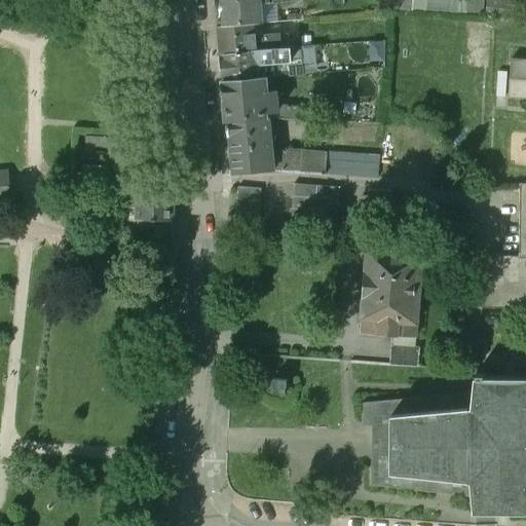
[(215,0),(218,27),(263,23),(261,0),(266,0),(267,3),(298,0),(215,0)]
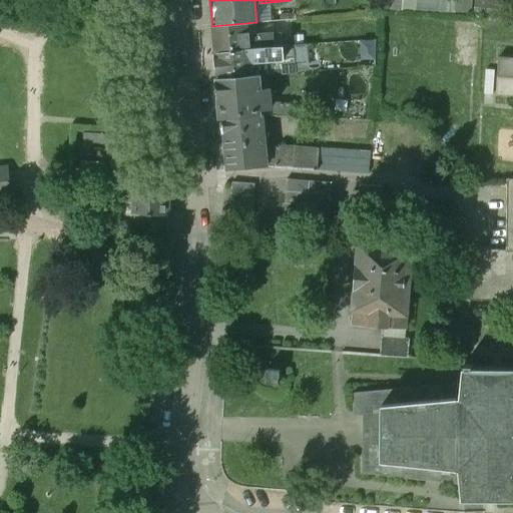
[(438,0),(404,0),(403,9),(438,12),(438,0)]
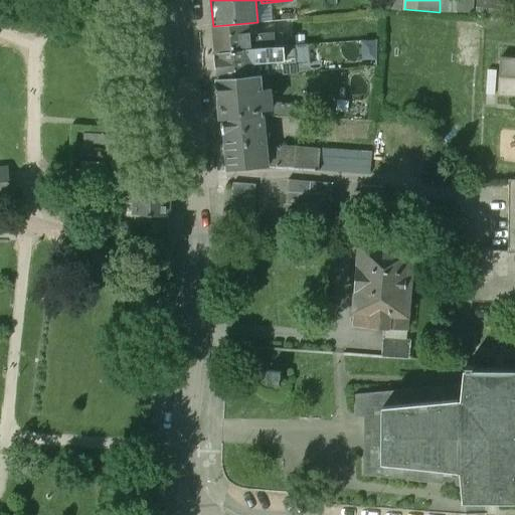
[(440,0),(440,12),(461,14),(461,0),(440,0)]
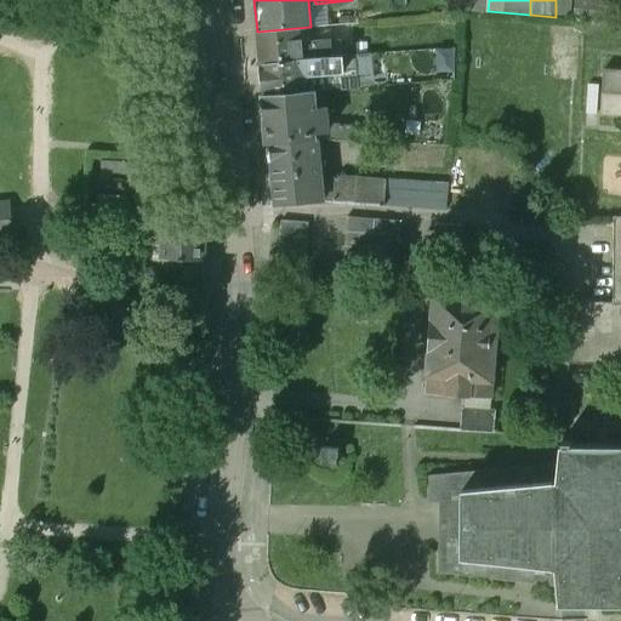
[(358,7),(343,9),(343,23),(359,22),(358,7)]
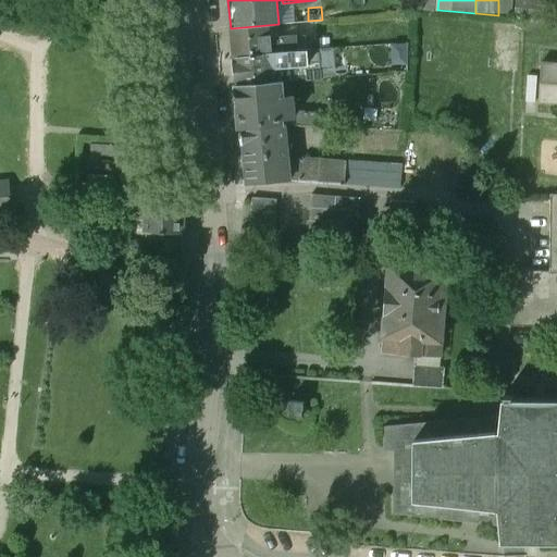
[(279,24),(231,28),(233,57),(299,50),(299,41),(298,34),(286,36),(285,23),(279,24)]
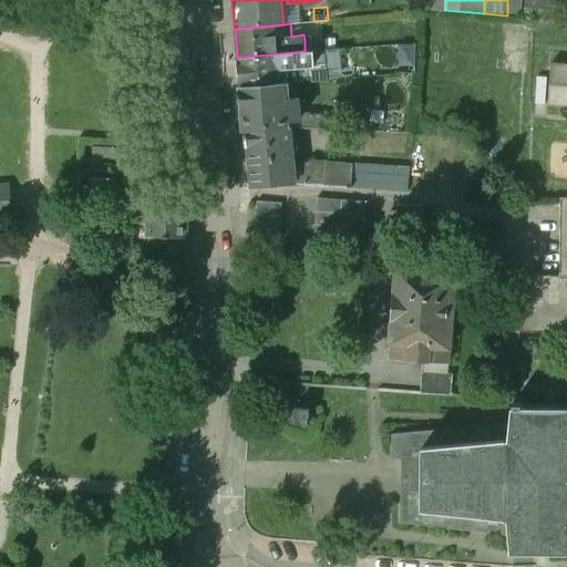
[(318,41),(305,42),(305,51),(318,50),(318,41)]
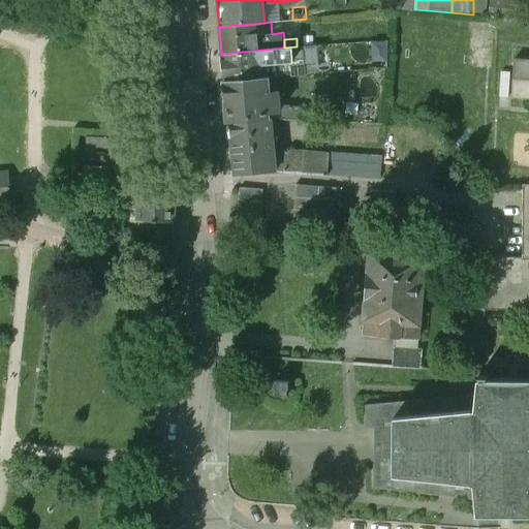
[(284,48),(221,54),(224,82),(268,78),(306,73),(305,45),(297,47),(284,48)]
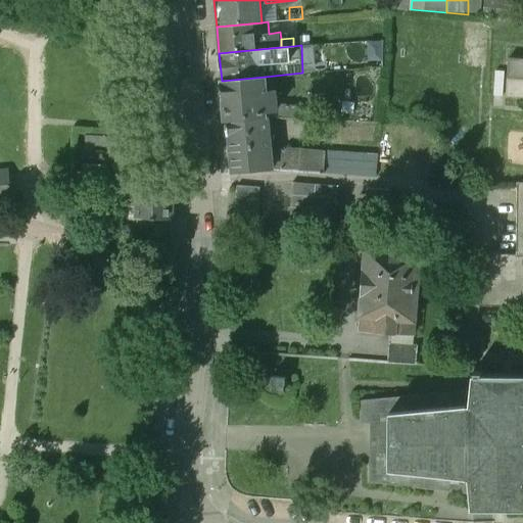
[(522,61),(508,61),(506,96),(519,97),(519,94),(522,94),(522,61)]
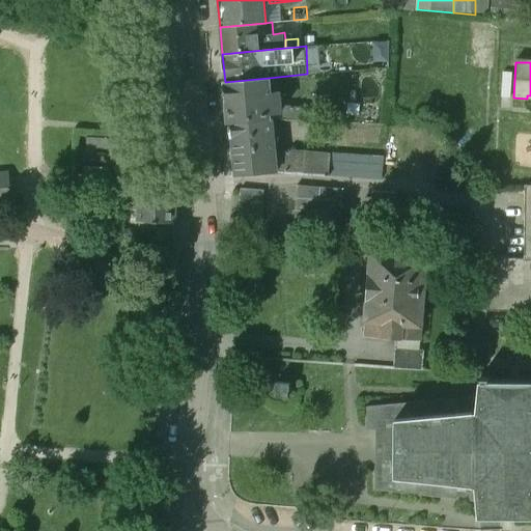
[(269,78),(225,82),(228,121),(273,117),(274,117),(275,117),(306,118),(307,108),(280,107),(279,91),(270,92),(269,78)]
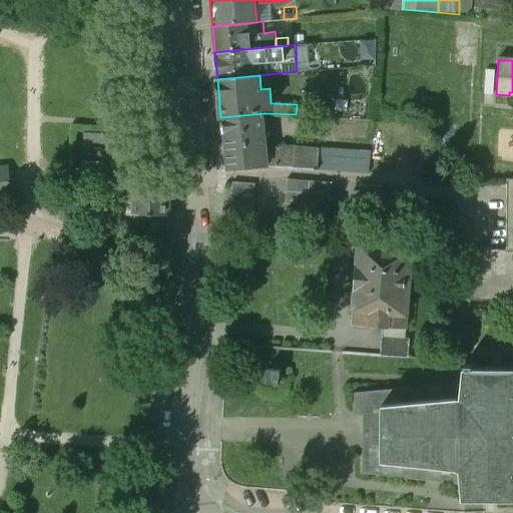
[(264,113),(220,117),(222,131),(265,127),(264,113)]
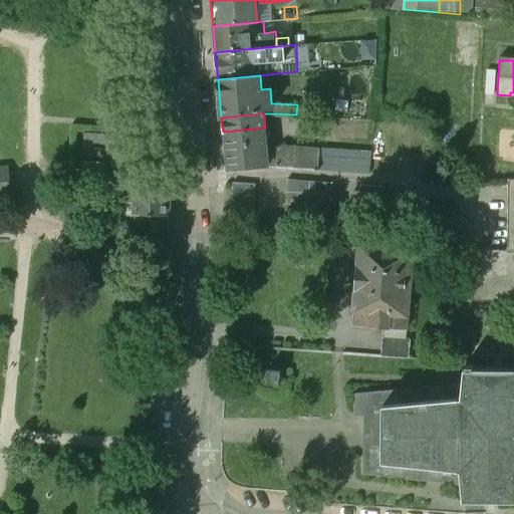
[(296,114),(266,113),(265,113),(264,113),(265,127),(265,130),(306,133),(306,140),(314,140),(316,115),(296,114)]
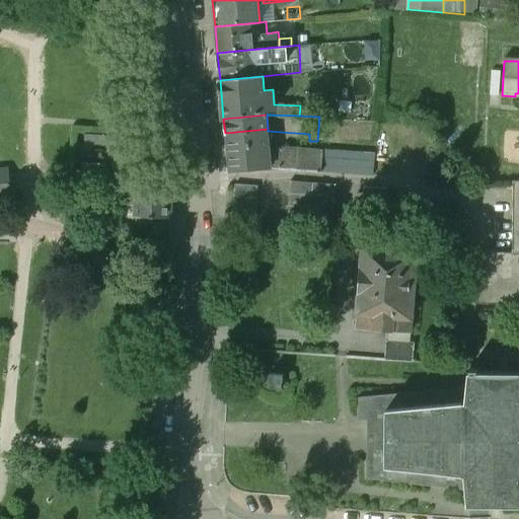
[(373,120),(319,117),(317,141),(340,143),(340,140),(372,142),(373,120)]
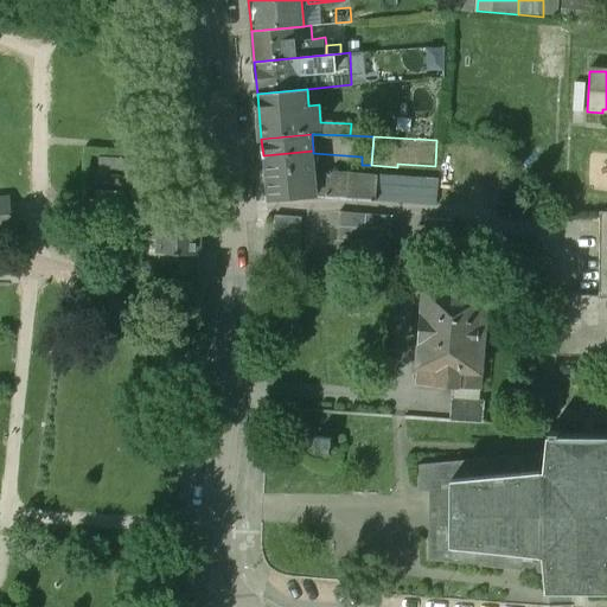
[(313,151),(263,155),(267,200),(317,196),(315,179),(313,153),(313,151)]
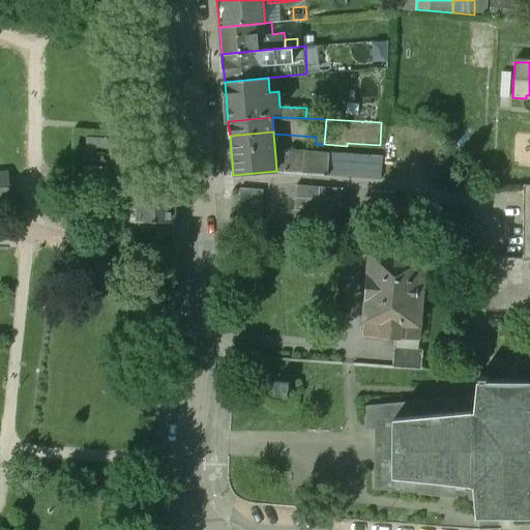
[(115,165),(119,137),(87,133),(83,160),(115,165)]
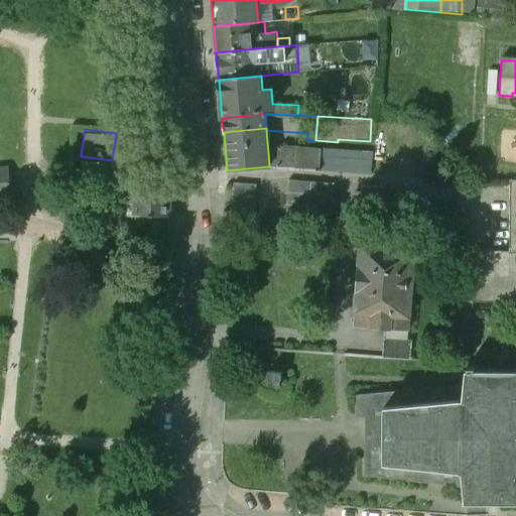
[(315,140),(307,140),(306,150),(338,151),(338,142),(315,140)]
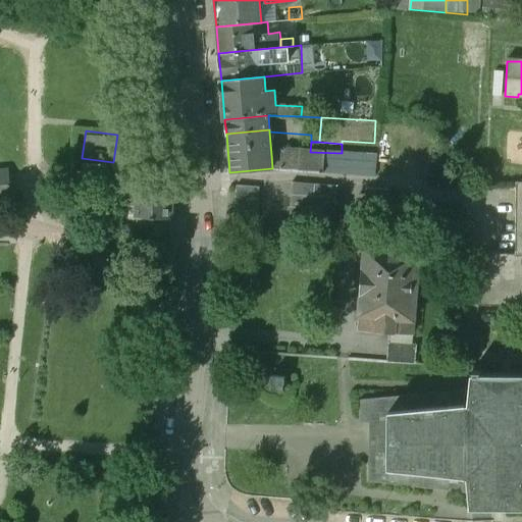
[(310,152),(278,151),(271,154),(272,168),(274,167),(349,173),(349,153),(342,153),(310,152)]
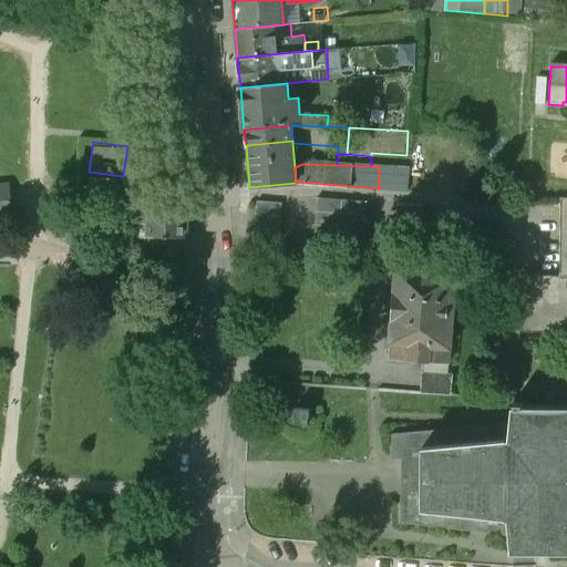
[(9,183),(0,184),(0,213),(12,213),(9,183)]
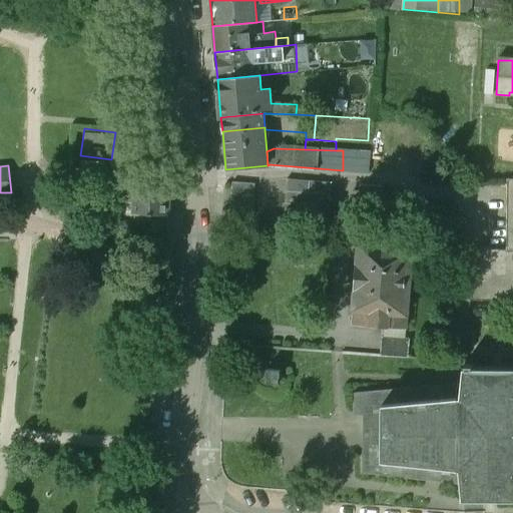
[(512,177),(508,177),(507,248),(479,247),(479,274),(470,274),(469,298),(512,298),(512,177)]
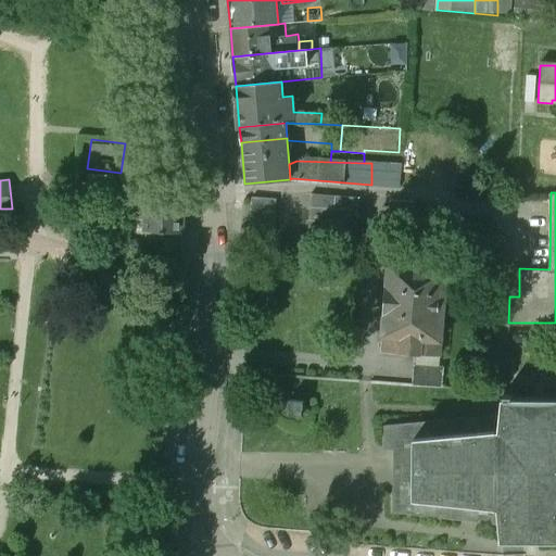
[(361,198),(312,194),(308,244),(357,248),(361,198)]
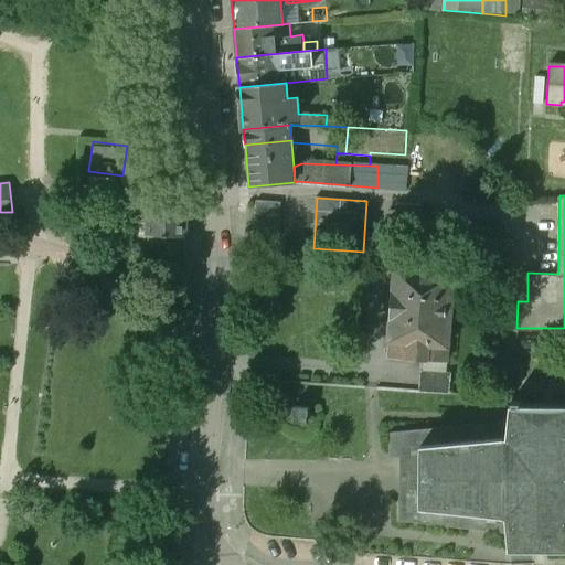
[(281,203),(256,201),(252,254),(277,255),(281,203)]
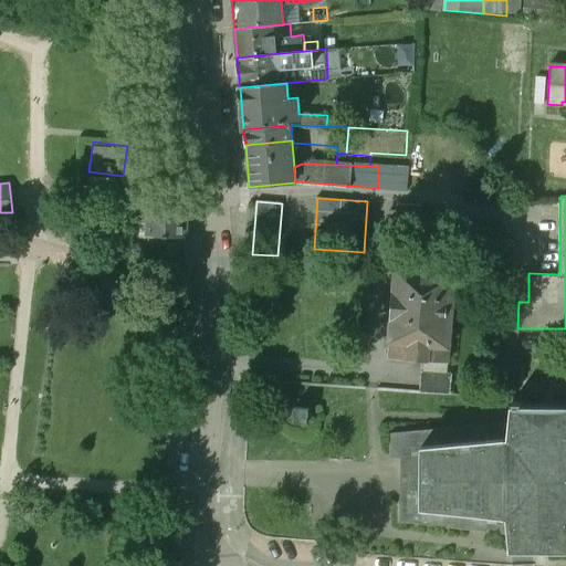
[(423,203),(399,202),(397,230),(422,231),(423,203)]
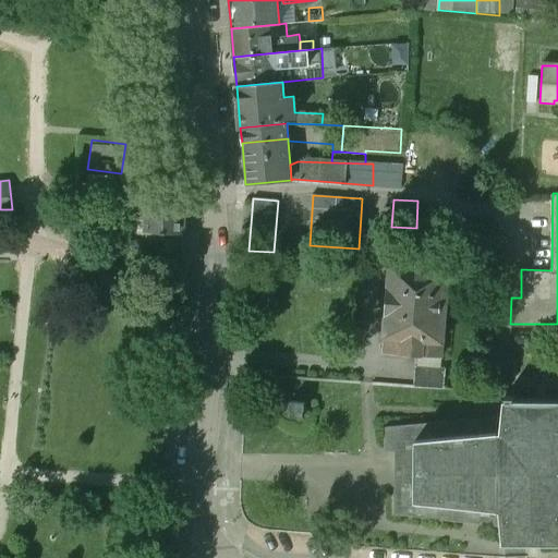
[(136,205),(117,208),(117,225),(136,225),(136,216),(145,217),(145,205),(136,205)]
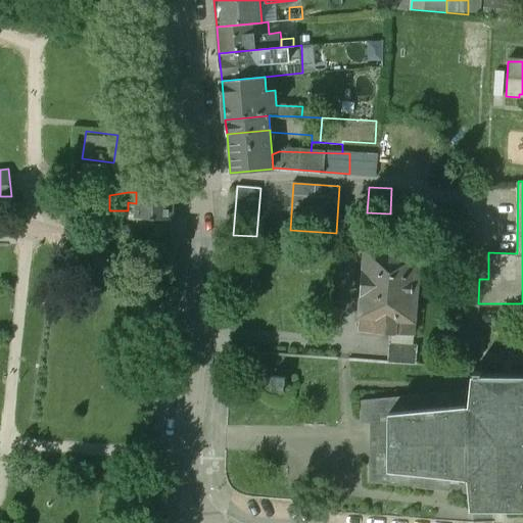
[(172,193),(136,192),(136,203),(135,218),(172,220),(172,193)]
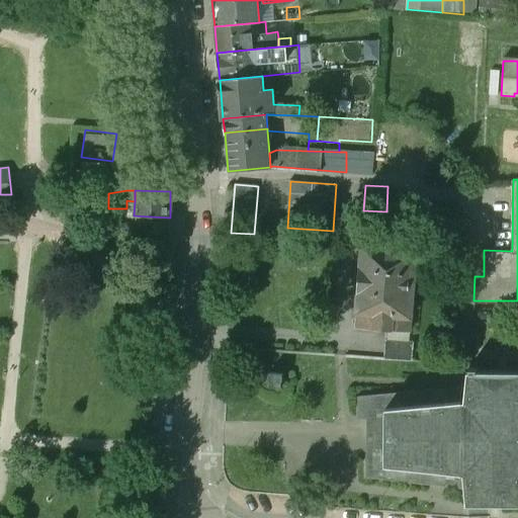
[(417,249),(363,245),(357,312),(359,312),(358,326),(411,331),(416,269),(420,270),(421,254),(417,253),(417,249)]
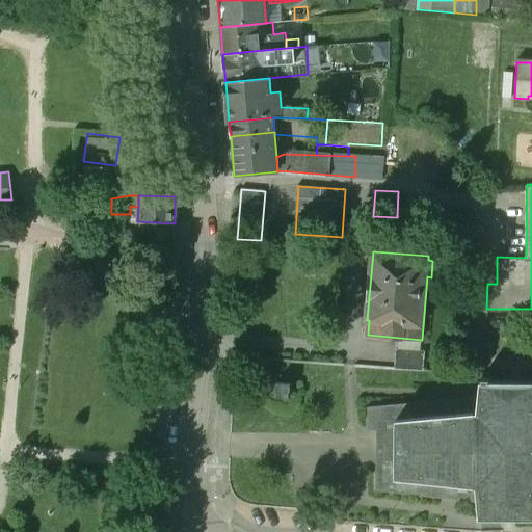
[(427,350),(398,348),(396,367),(425,370),(427,350)]
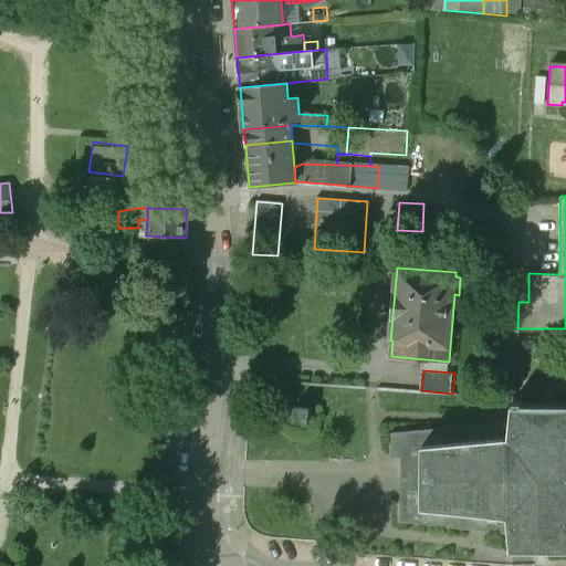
[(509,422),(392,435),(392,457),(401,459),(401,522),(507,534),(509,551),(565,551),(565,405),(521,404),(521,401),(512,401),(509,422)]
